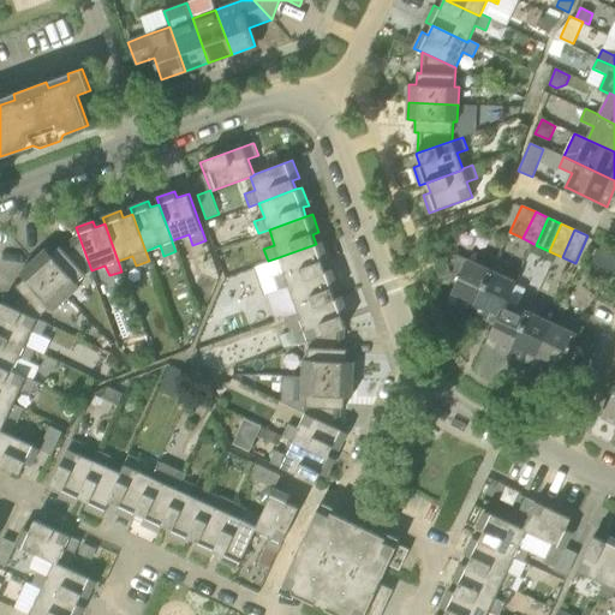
[(77,282),(91,270),(78,234),(63,249),(60,246),(52,255),(47,249),(34,261),(67,298),(81,286),(77,282)]
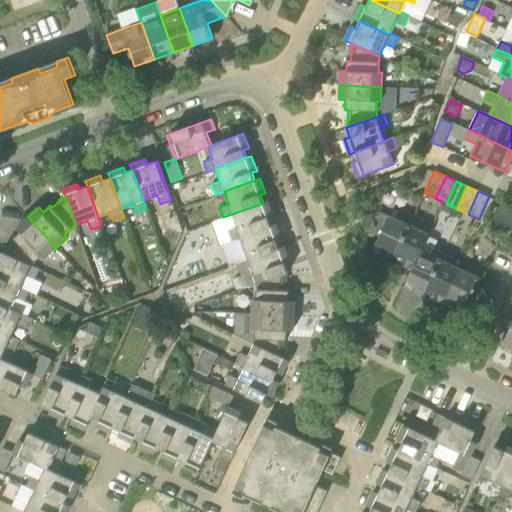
[(271,226),(268,218),(273,216),(268,201),(263,203),(232,214),(236,226),(227,229),(231,240),(240,237),(271,226)]
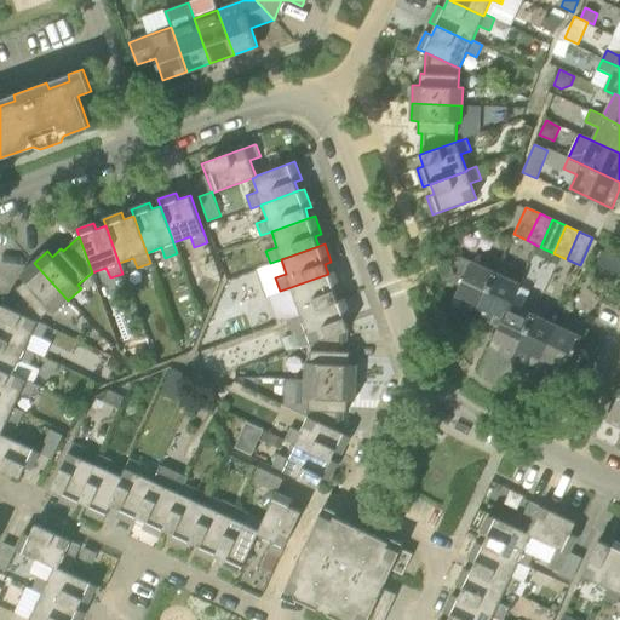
[(610,271),(616,257),(602,250),(596,264),(610,271)]
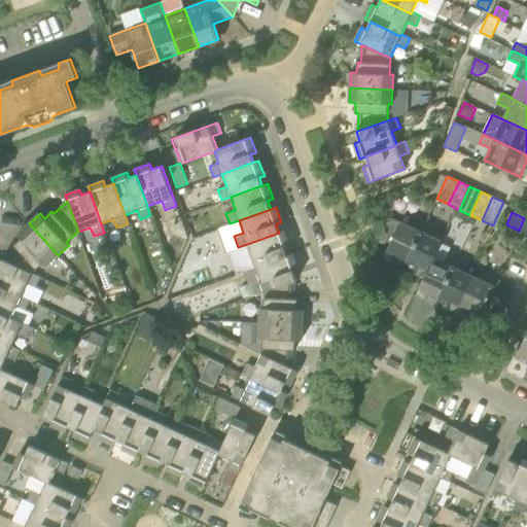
[(400,222),(383,259),(384,259),(385,258),(405,268),(425,221),(416,217),(411,227),(400,222)]
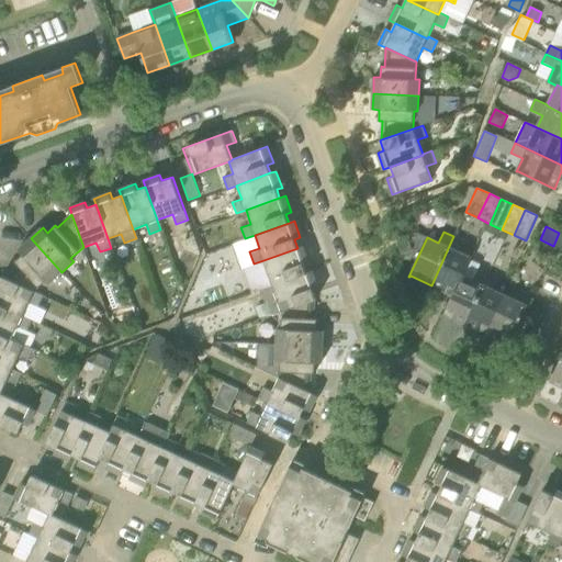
[(407,235),(397,238),(403,253),(413,249),(407,235)]
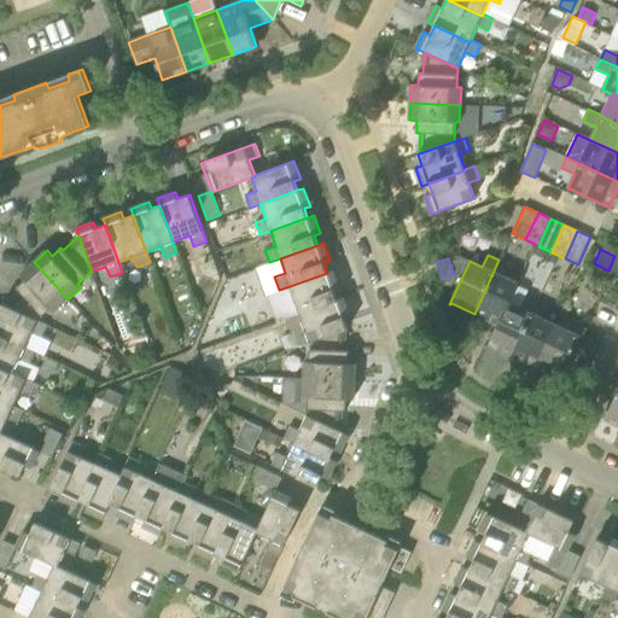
[(511,266),(499,260),(474,314),(497,324),(497,325),(508,303),(518,284),(505,278),(511,266)]
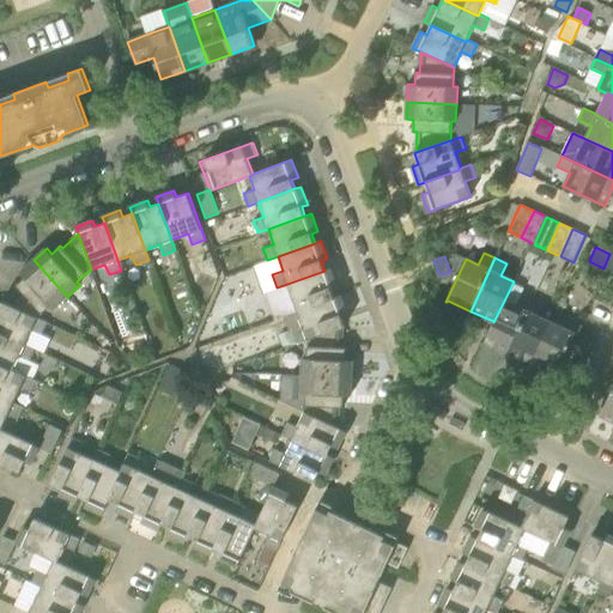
[(19,287),(4,302),(37,317),(52,305),(54,308),(67,297),(34,260),(20,272),(25,277),(16,285),(19,287)]
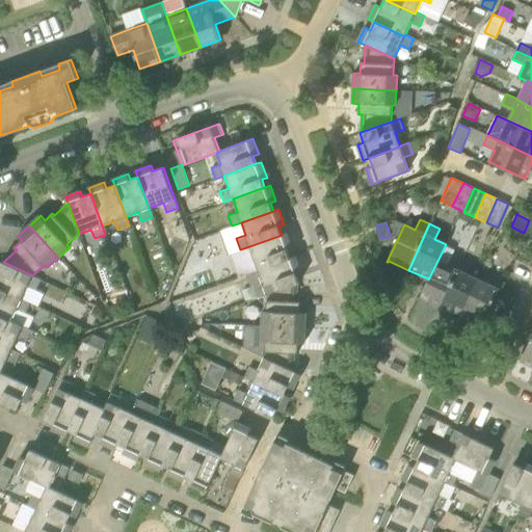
[(290,258),(287,249),(292,248),(287,233),(282,235),(249,246),(254,259),(245,262),(248,273),(258,269),(290,258)]
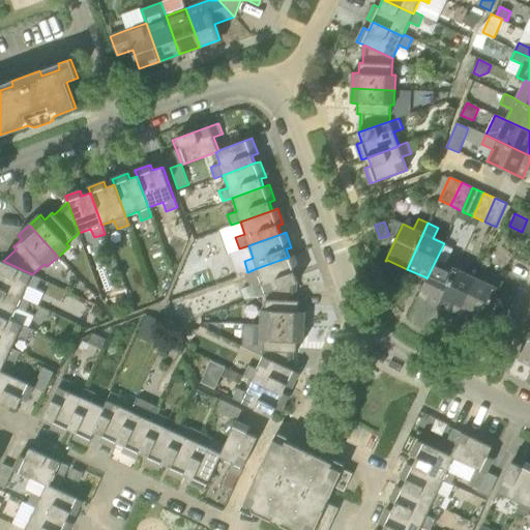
[(419,295),(440,305),(461,259),(450,254),(446,264),(436,260),(427,278),(427,277),(418,297),(419,297),(419,295)]
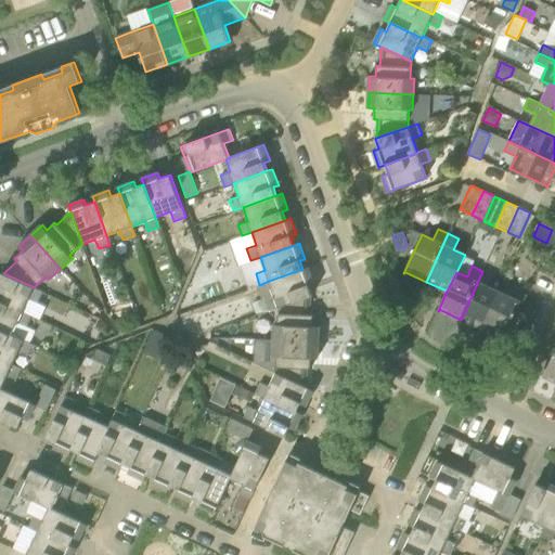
[(308,267),(302,269),(269,281),(274,296),(265,299),(269,311),(279,308),(311,296),(312,296),(308,285),(314,283),(308,267)]
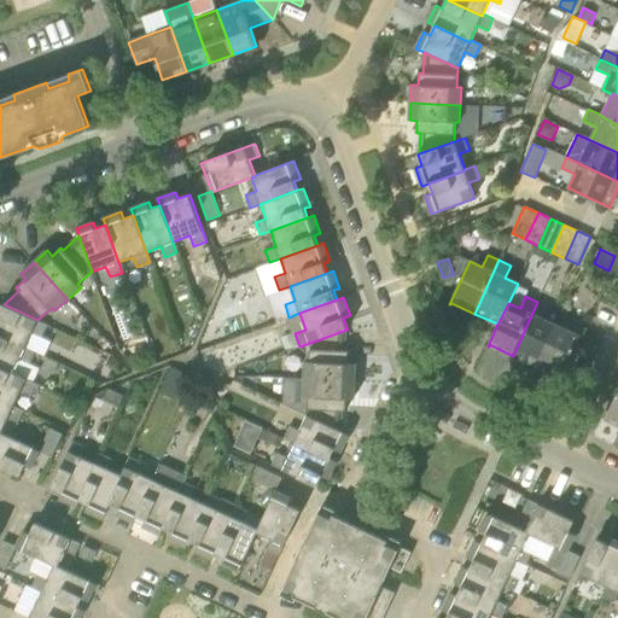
[(548,307),(537,302),(513,356),(536,366),(555,325),(543,319),(548,307)]
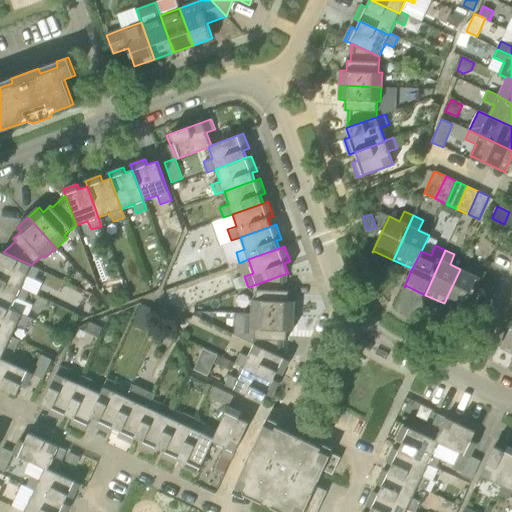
[(3,252),(2,252),(0,255),(0,279),(20,289),(21,287),(27,275),(35,279),(40,269),(31,265),(3,252)]
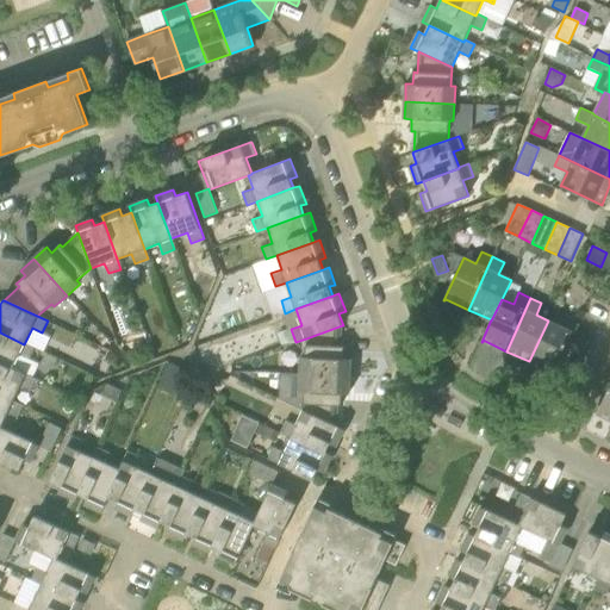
[(553,373),(577,319),(566,315),(560,327),(548,321),(529,361),(553,373)]
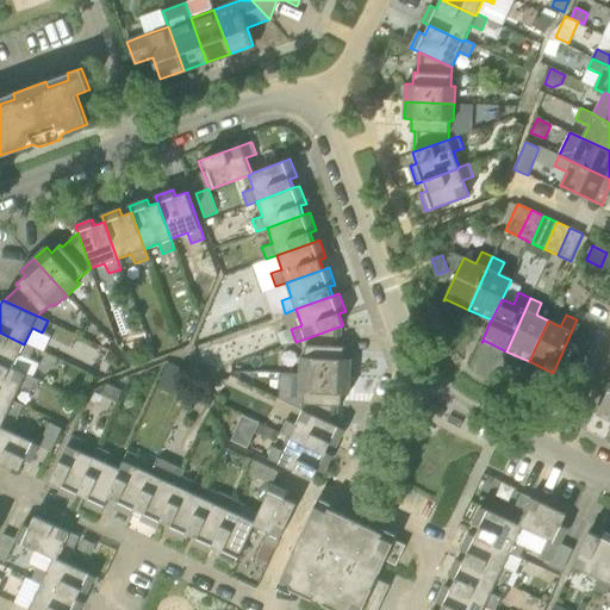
[(302,356),(300,374),(350,375),(352,359),(344,359),(344,347),(341,346),(342,325),(306,338),(305,356),(302,356)]
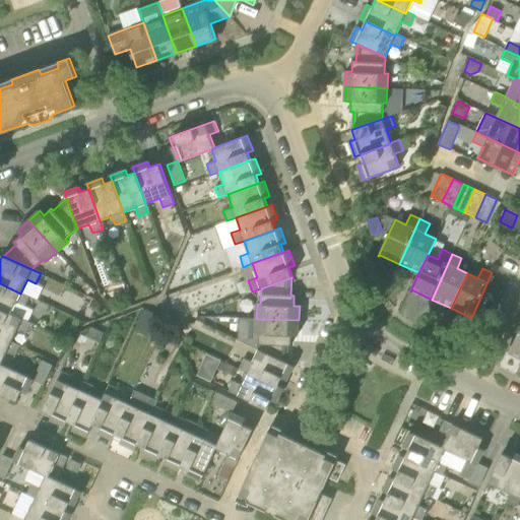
[(25,306),(29,298),(29,296),(21,291),(20,294),(0,283),(0,311),(10,316),(11,314),(17,302),(25,306)]
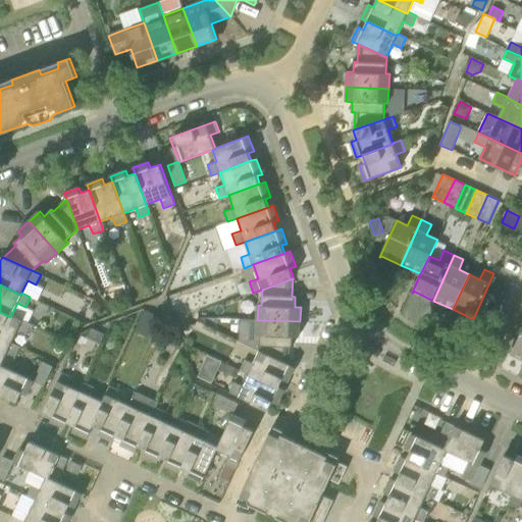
[(94,291),(88,284),(84,289),(89,295),(94,291)]
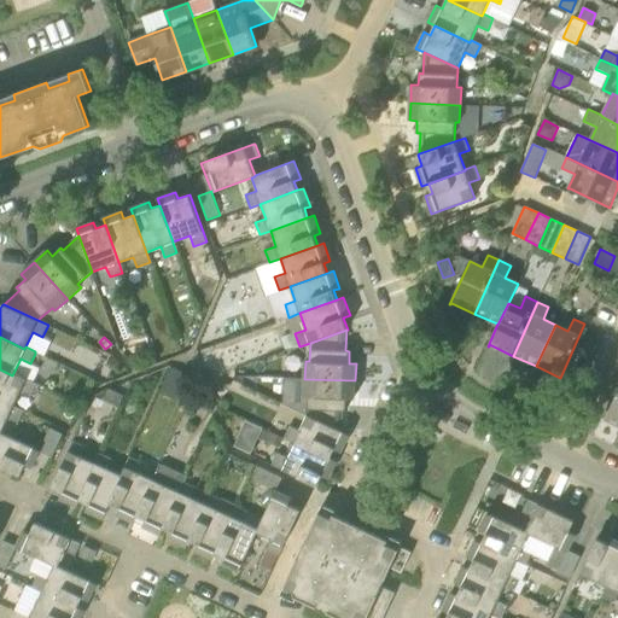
[(179,386),(185,373),(170,367),(165,380),(179,386)]
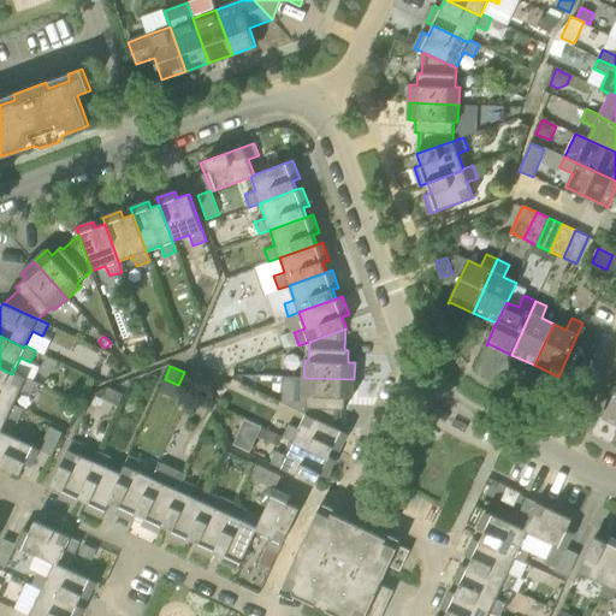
[(36,383),(13,372),(12,374),(0,368),(0,400),(13,407),(15,404),(22,390),(31,394),(36,383)]
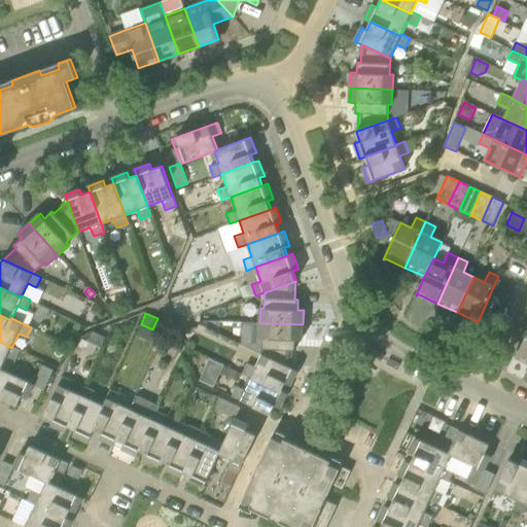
[(303,324),(259,323),(258,338),(262,338),(261,353),(291,367),(292,350),(295,350),(295,340),(302,340),(303,324)]
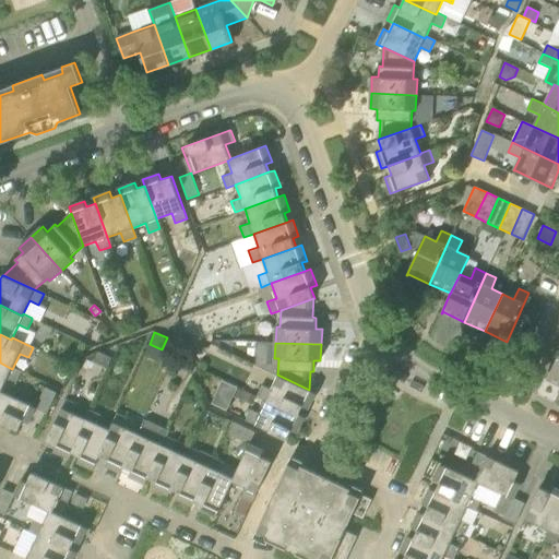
[(558,354),(547,379),(558,384),(558,389),(558,392),(558,354)]
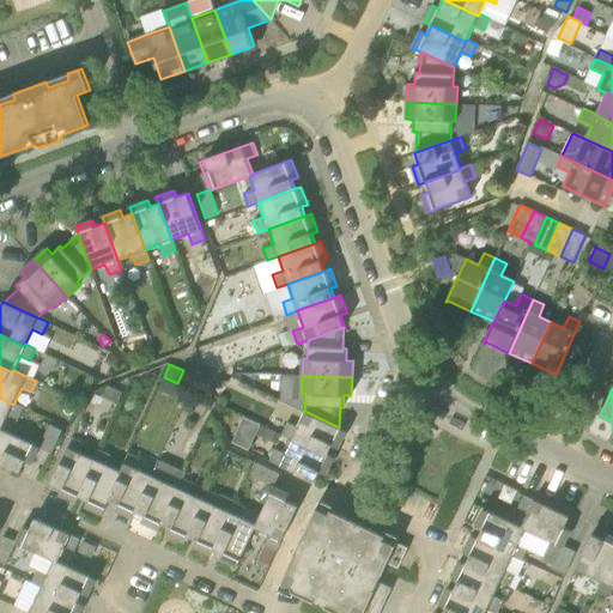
[(0,428),(1,429),(8,414),(18,419),(24,407),(14,402),(13,405),(0,398),(0,428)]
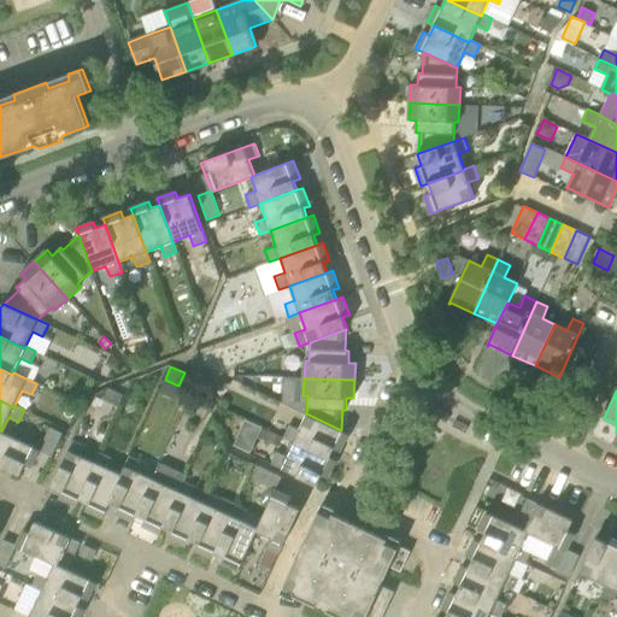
[(348,434),(341,430),(306,413),(306,415),(300,428),(289,424),(285,436),(294,441),(294,440),(330,457),(334,448),(340,451),(348,434)]
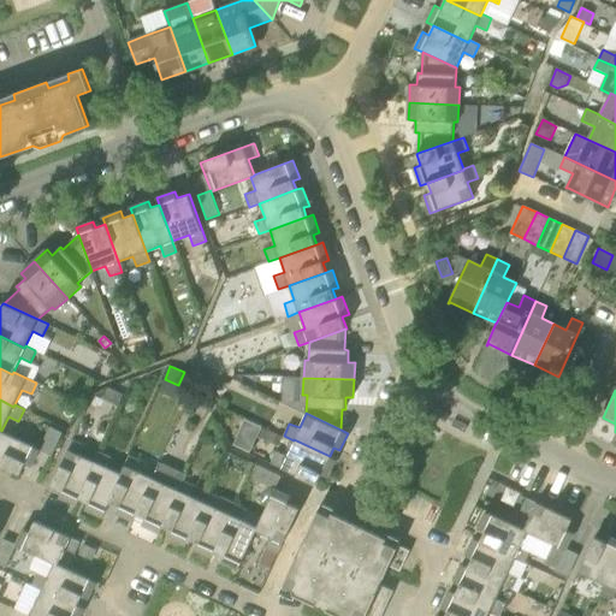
[(258,437),(262,427),(244,419),(234,444),(250,452),(258,437)]
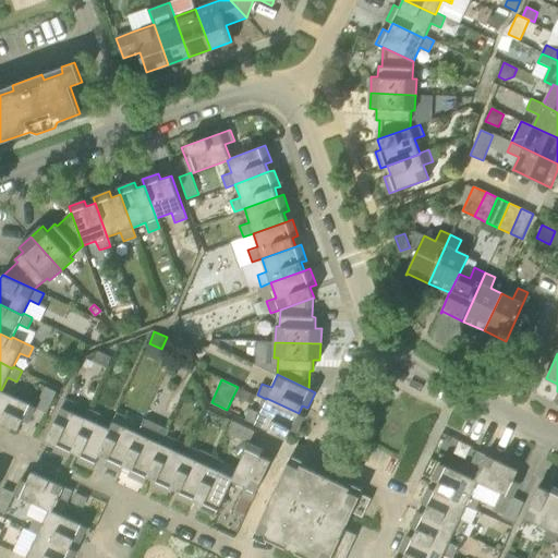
[(47,413),(57,392),(45,387),(36,407),(36,408),(47,413)]
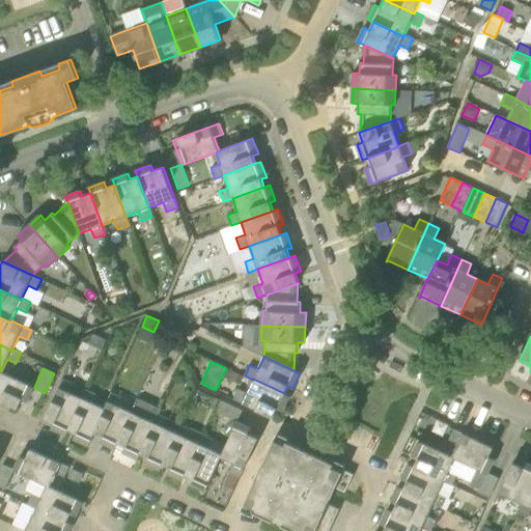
[(34,387),(1,371),(0,370),(0,399),(18,409),(22,399),(27,401),(34,388),(34,387)]
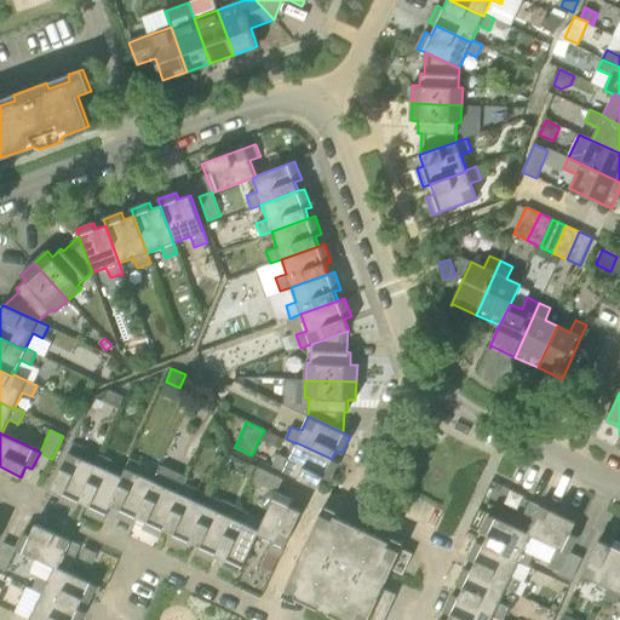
[(74,442),(52,488),(63,493),(61,499),(78,507),(81,501),(97,465),(81,458),(86,448),(74,442)]
